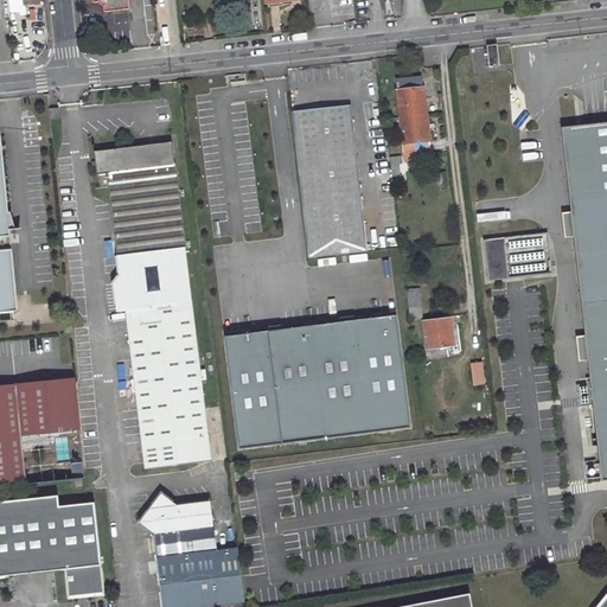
[(25,4),(24,0),(17,0),(19,11),(38,10),(37,2),(25,4)]
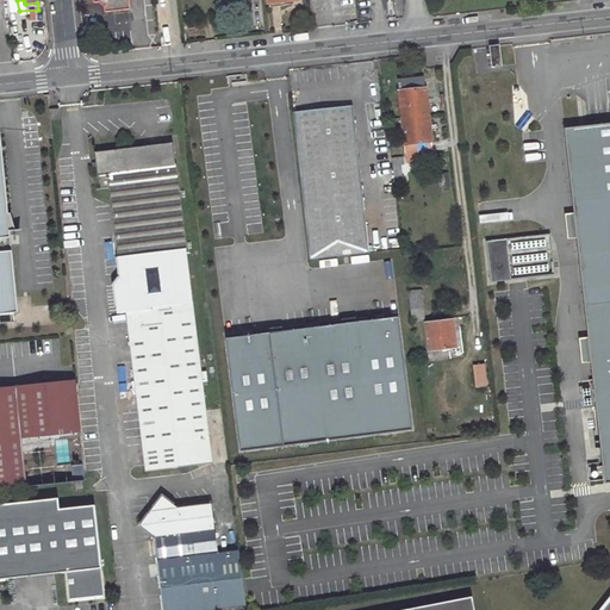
[(92,0),(92,2),(97,1),(98,0),(101,0),(105,2),(103,6),(103,11),(129,7),(128,0),(92,0)]
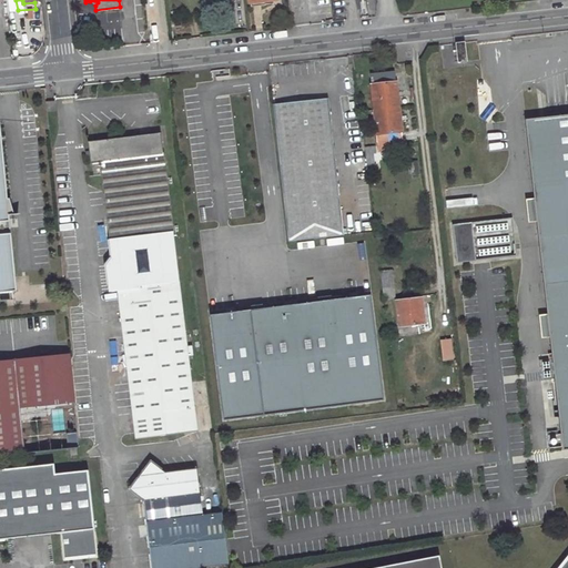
[(156,27),(149,28),(150,43),(159,42),(156,27)]
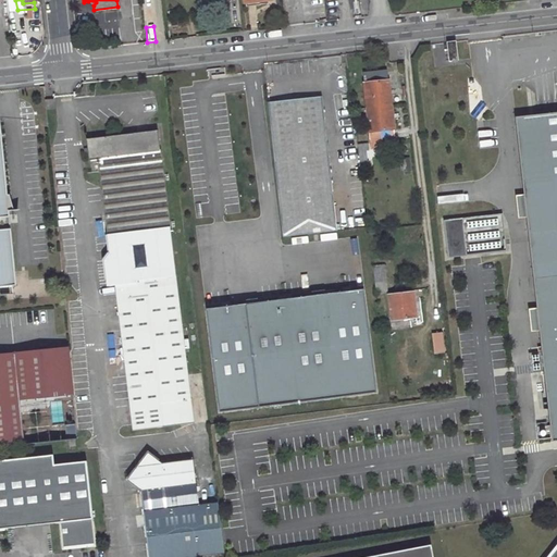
[(456,41),(447,42),(449,61),(458,60),(456,41)]
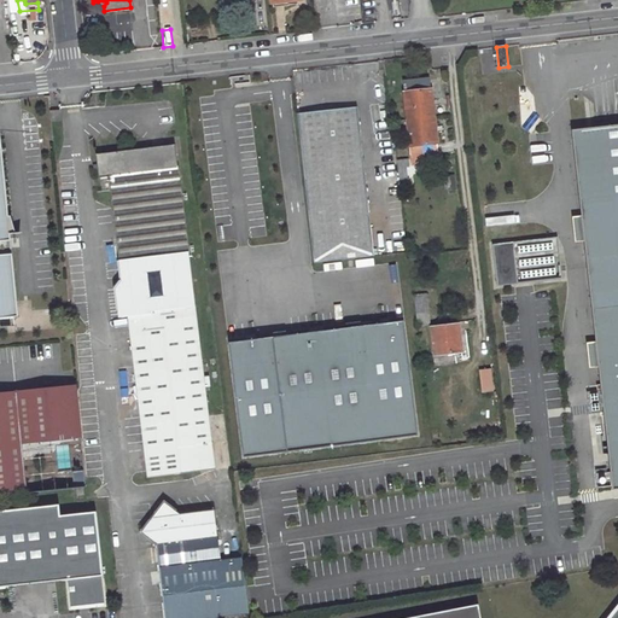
[(413,80),(403,81),(407,118),(435,115),(431,77),(413,80)]
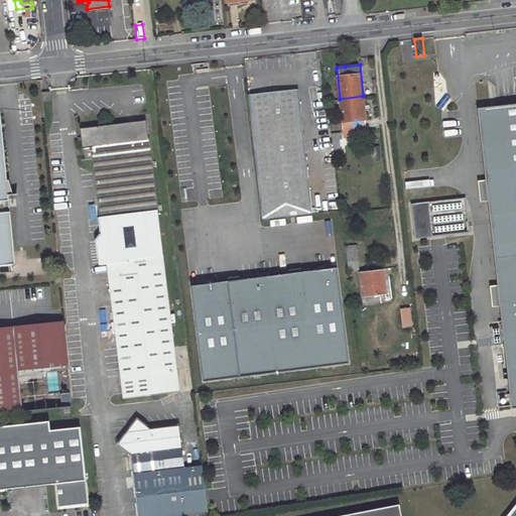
[(274,93),(248,96),(262,220),(311,215),(297,90),(274,93)]
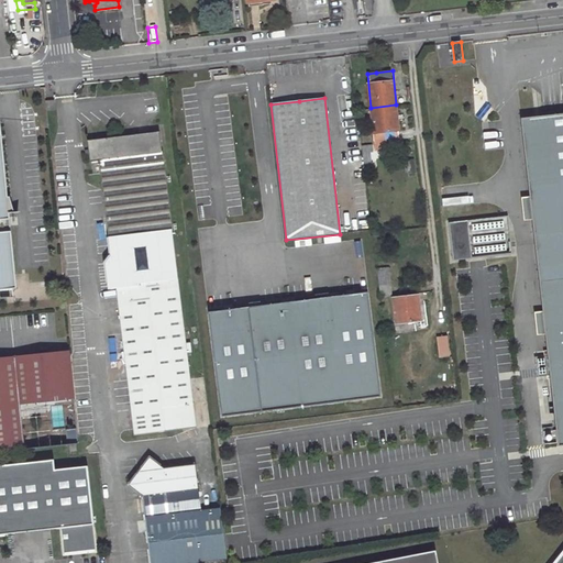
[(55,99),(45,100),(46,111),(56,110),(55,99)]
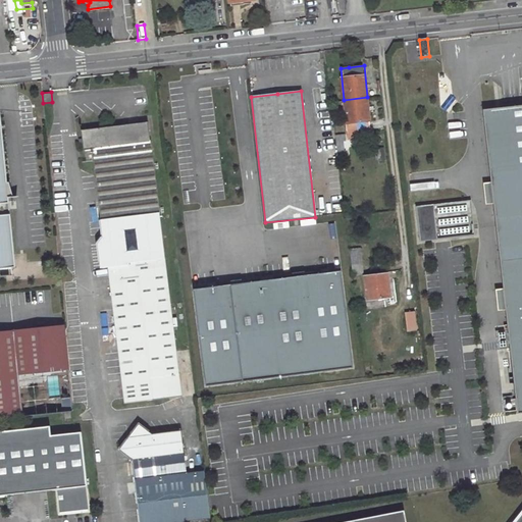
[(367,97),(344,100),(347,122),(370,119),(367,97)]
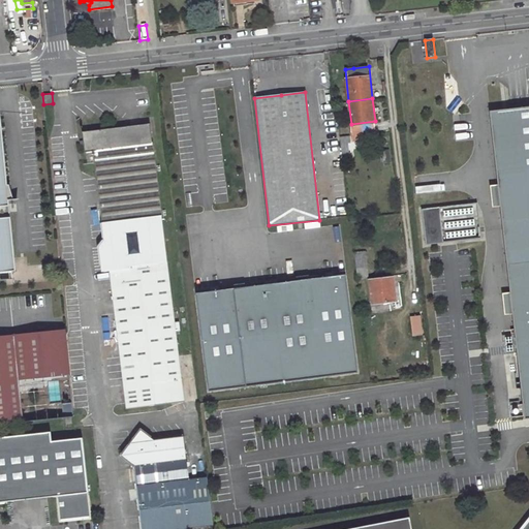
[(528,417),(528,106),(489,112),(524,418),(528,417)]
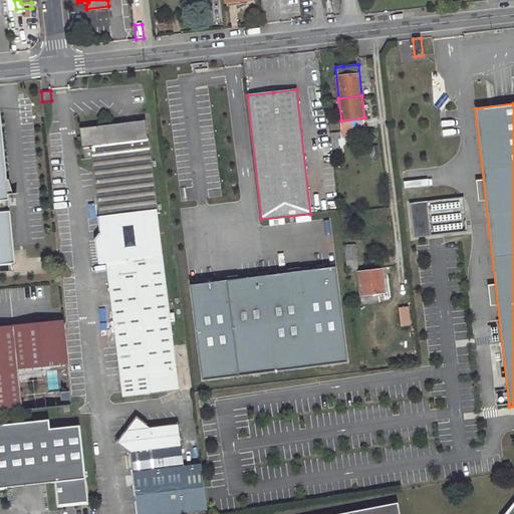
[(0,110),(0,263),(15,262),(0,111),(0,110)]
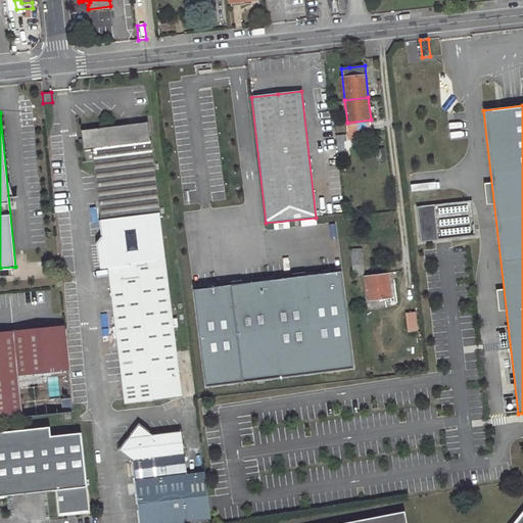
[(369,120),(347,123),(348,133),(371,131),(369,120)]
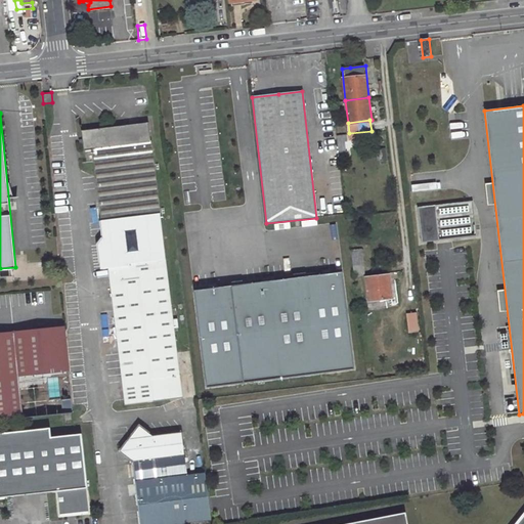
[(183,398),(160,213),(160,207),(149,123),(138,124),(130,125),(82,131),(83,138),(84,144),(85,150),(89,149),(90,158),(94,158),(102,221),(101,221),(103,235),(98,243),(101,269),(108,268),(125,405),(183,398)]
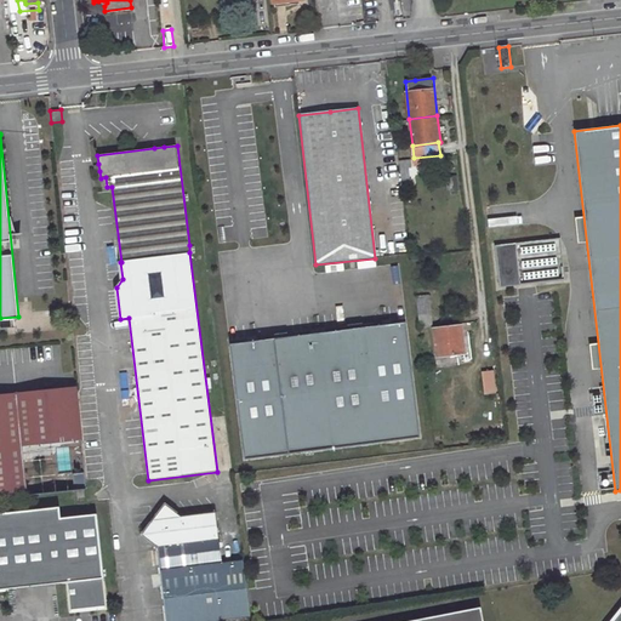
[(494,245),(499,288),(564,280),(559,238),(494,245)]
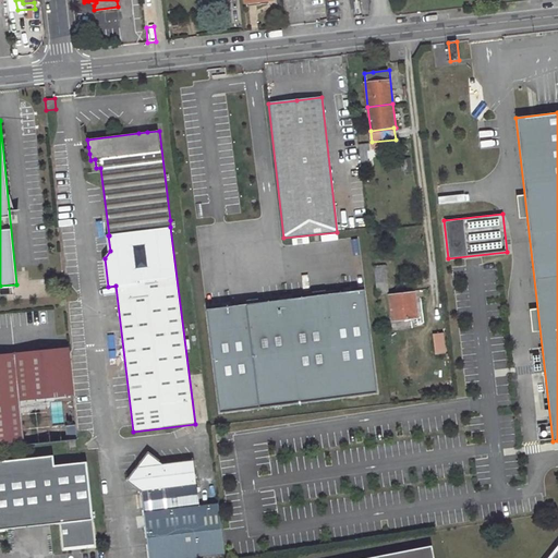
[(386,266),(374,267),(376,283),(388,281),(386,266)]
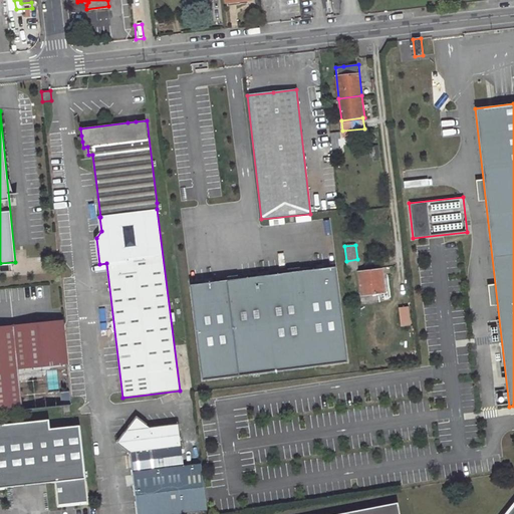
[(357,259),(346,261),(347,270),(358,269),(357,259)]
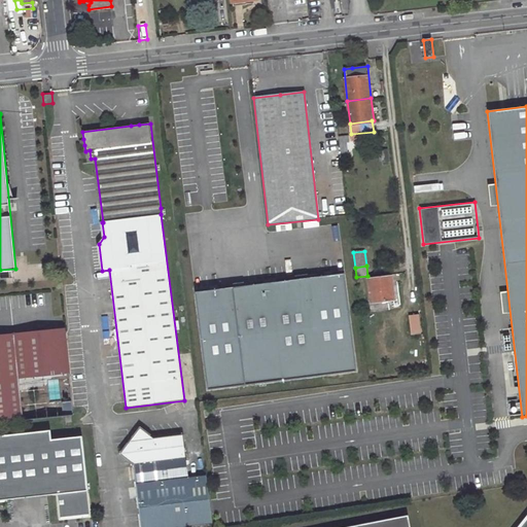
[(345,274),(196,293),(208,391),(357,372),(345,274)]
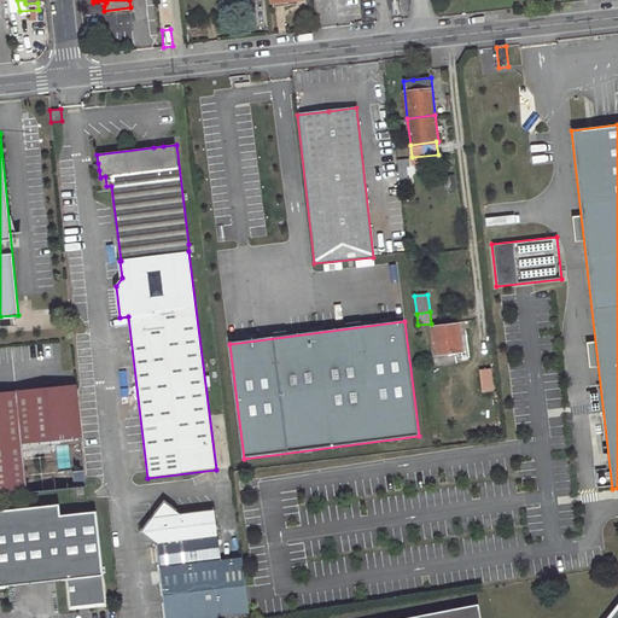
[(459,324),(432,327),(436,355),(462,351),(459,324)]
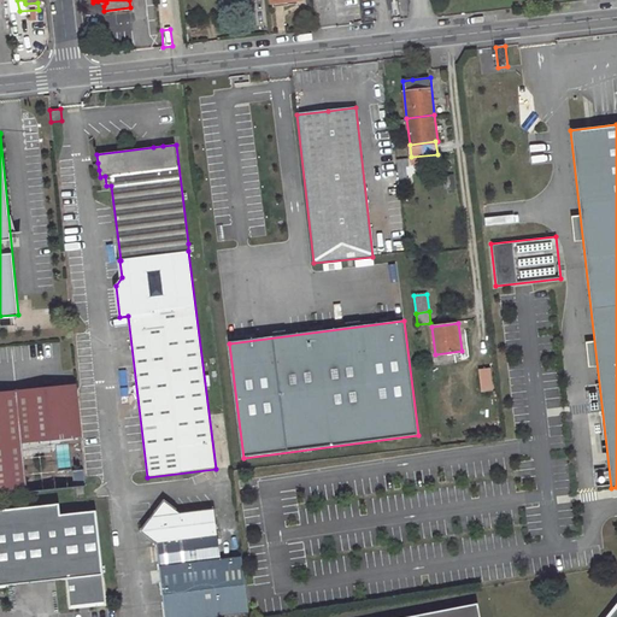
[(491,368),(479,369),(481,387),(493,386),(491,368)]
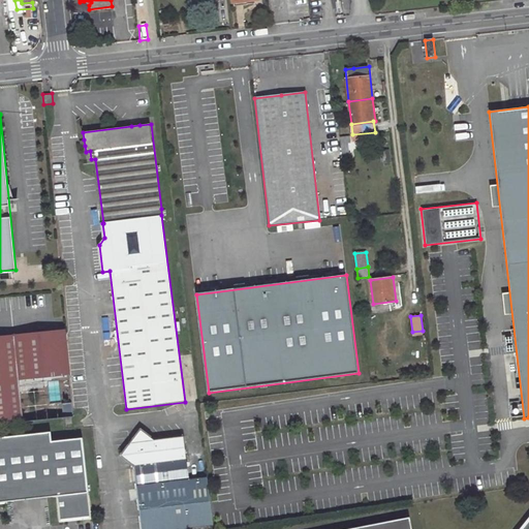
[(0,424),(73,416),(65,331),(26,335),(0,337),(0,424)]
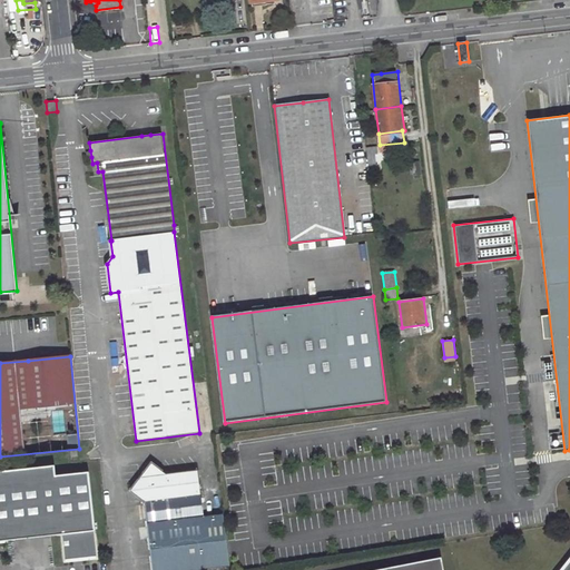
[(144,501),(153,569),(192,569),(210,568),(197,470),(167,474),(151,463),(141,475),(129,491),(144,501)]
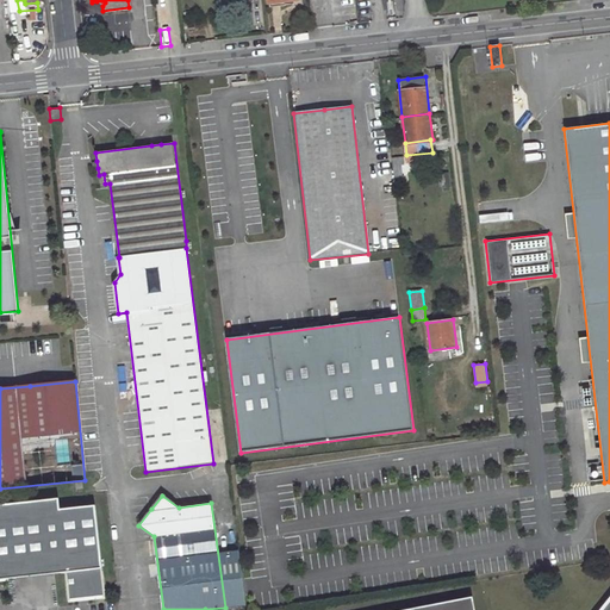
[(0,504),(0,579),(66,572),(69,601),(106,596),(95,504),(60,509),(58,498),(0,504)]
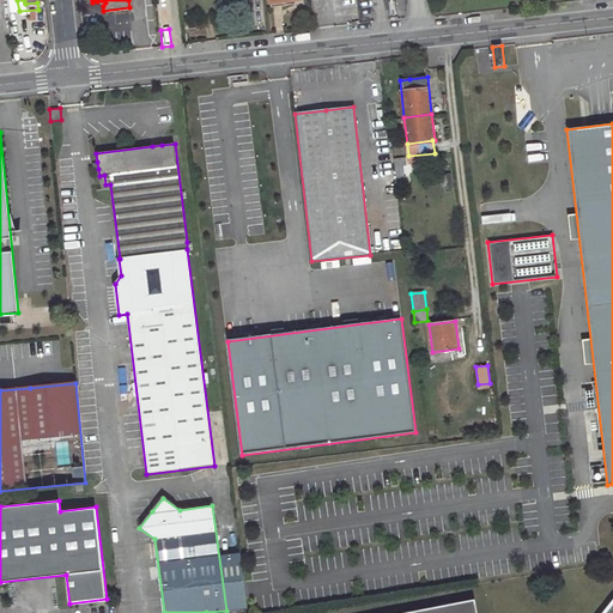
[(471,612),(469,601),(404,612),(471,612)]
